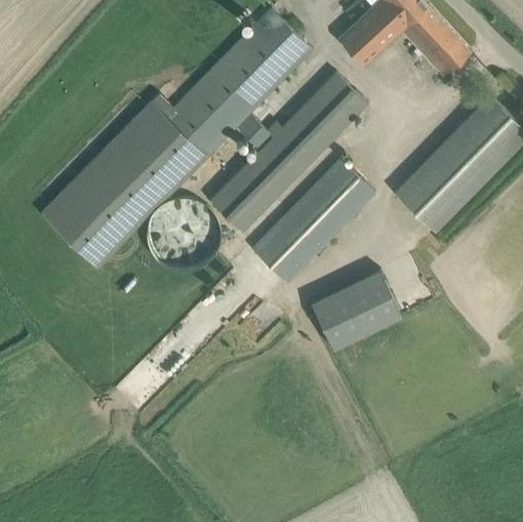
[(441,77),(469,52),(420,0),(380,0),(337,40),(361,66),(399,31),(441,77)]
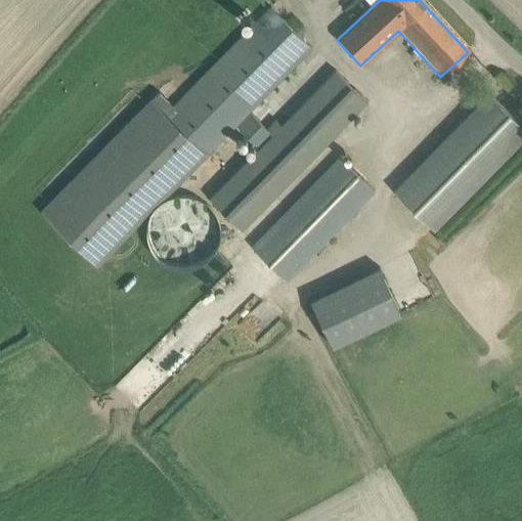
[(274,122),(265,131),(248,114),(296,64),(310,49),(269,9),(266,12),(172,109),(157,94),(123,128),(180,184),(214,149),(234,128),(257,149),(248,160),(243,155),(233,164),(240,169),(208,200),(241,232),(269,203),(324,146),(358,112),(365,103),(334,73),(279,128),(274,122)]
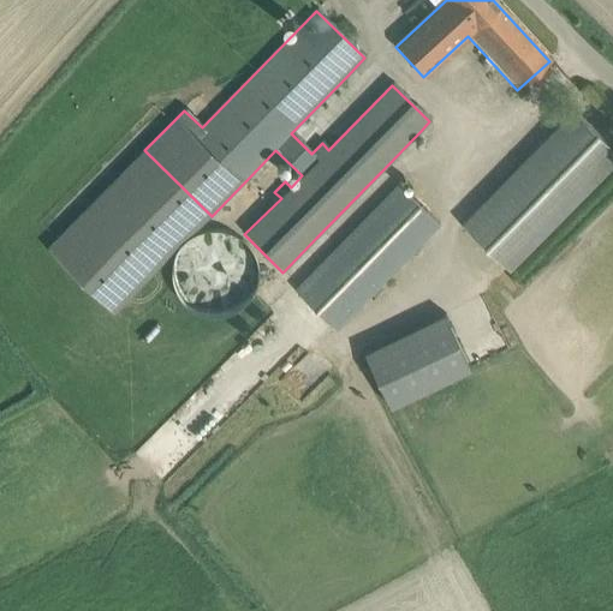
[(612,150),(573,112),(460,227),(507,271),(612,163),(612,150)]
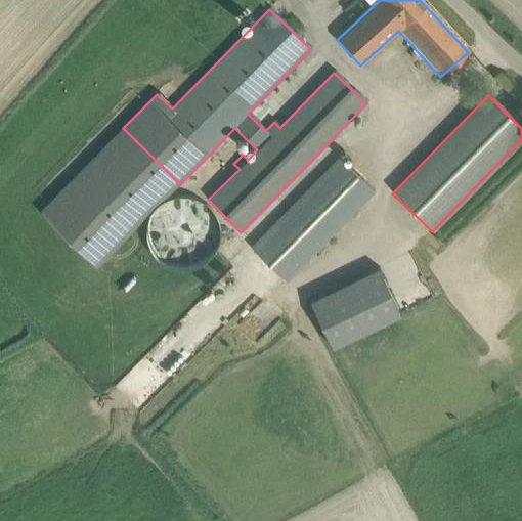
[(123,128),(40,213),(97,268),(104,261),(180,184),(123,128)]
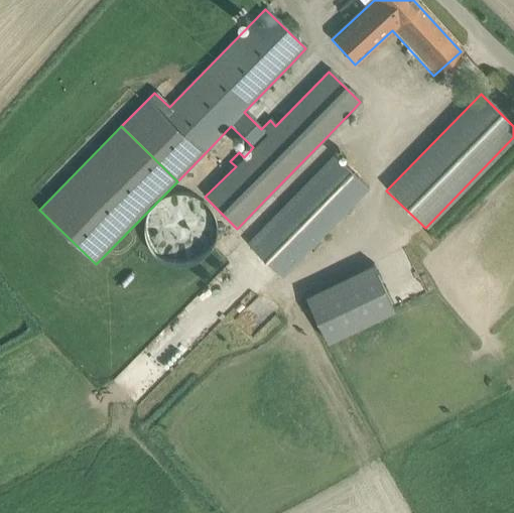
[(367,189),(334,157),(246,246),(279,278),(367,189)]
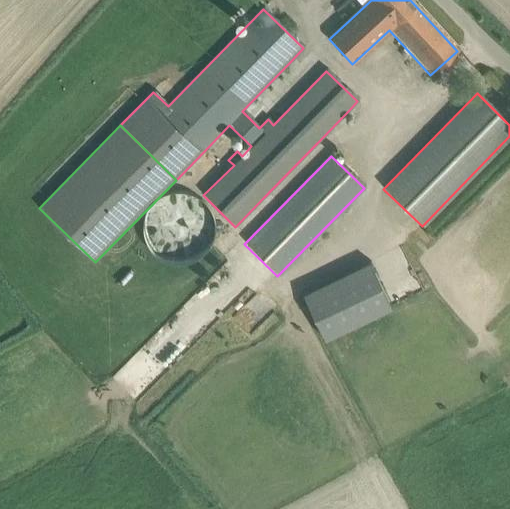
[(213,238),(214,230),(213,222),(210,213),(204,205),(196,199),(187,195),(177,194),(168,196),(161,199),(154,204),(148,211),(144,220),(143,230),(144,240),(148,249),(154,256),(161,261),(168,264),(177,266),(187,265),(196,261),(204,255),(210,247),(213,238)]
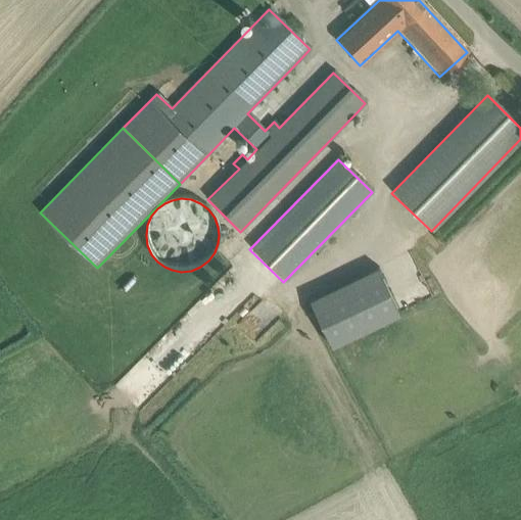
[(332,349),(400,317),(376,269),(310,301),(332,349)]
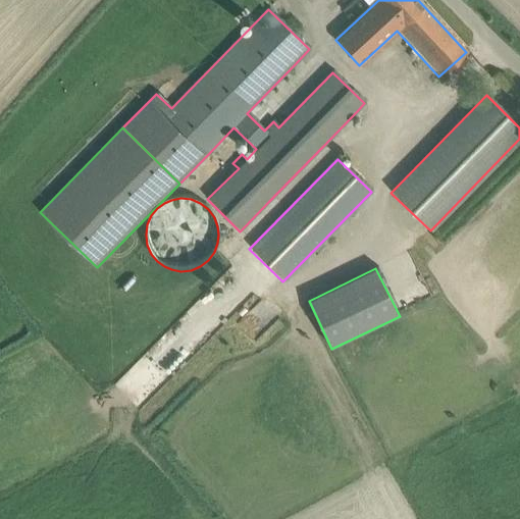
All buildings are outlined.
